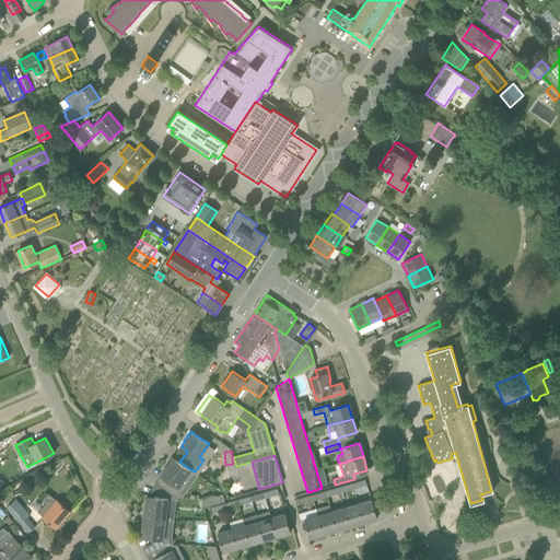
[(164,485),(163,487),(173,494),(179,494),(184,488),(179,486),(190,469),(179,462),(173,457),(162,473),(170,477),(164,485)]
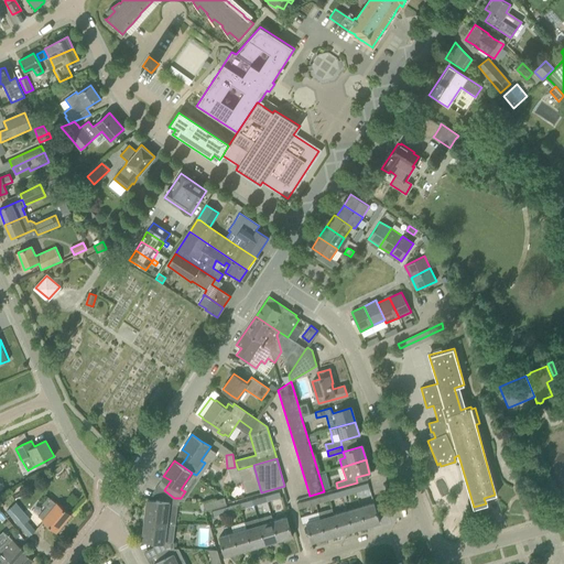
[(336,468),(320,473),(321,478),(338,473),(342,472),(340,467),(336,468)]
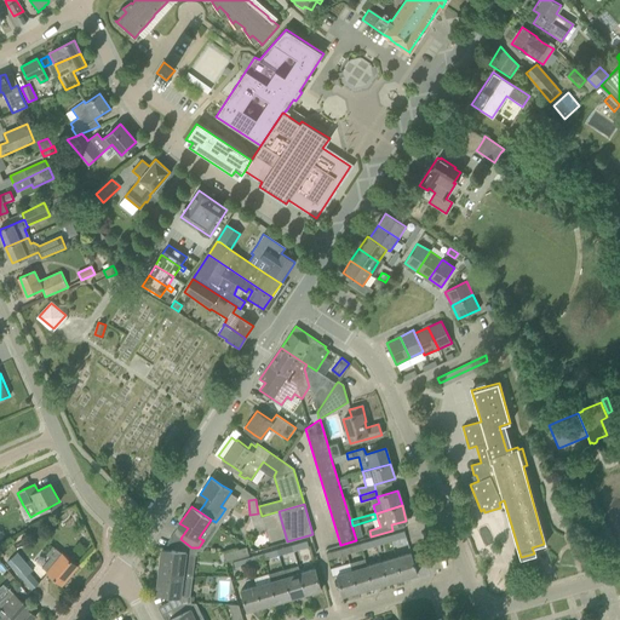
[(389,535),(391,541),(406,537),(405,530),(389,535)]
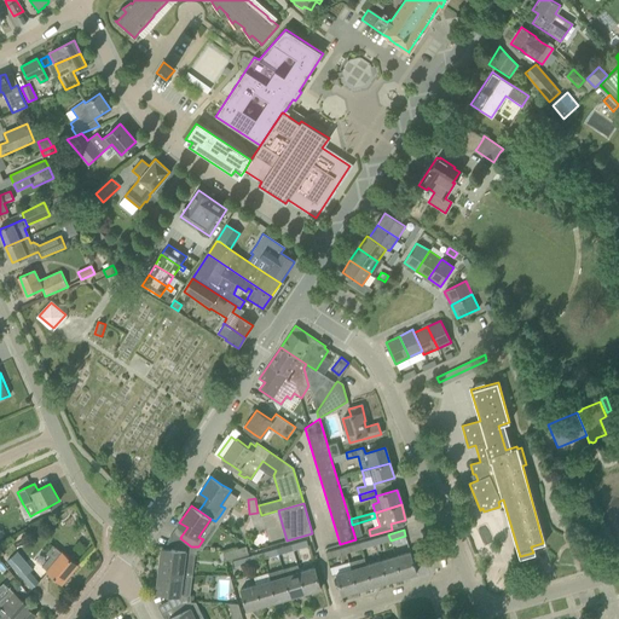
[(374,538),(376,544),(391,541),(388,534),(374,538)]
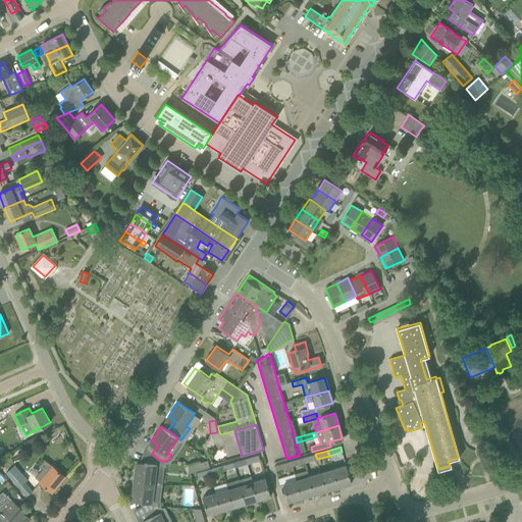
[(152,454),(148,460),(147,463),(145,462),(144,463),(145,463),(145,465),(136,464),(135,480),(133,480),(155,483),(157,466),(166,467),(167,461),(161,461),(152,454)]
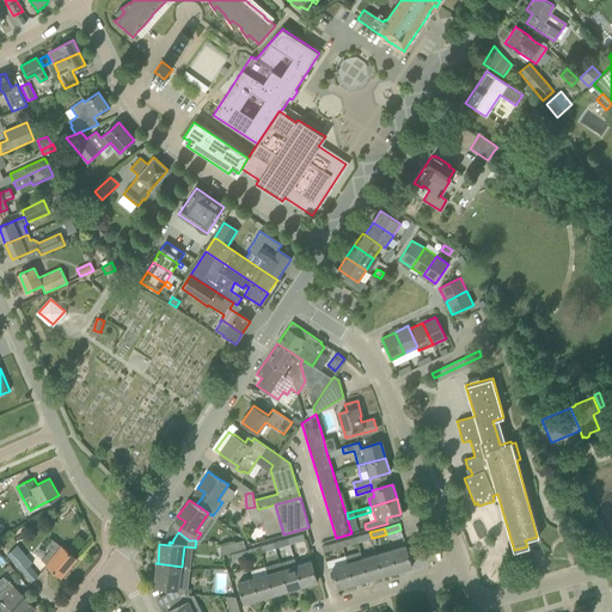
[(372,538),(369,532),(355,537),(357,543),(363,540),(372,538)]
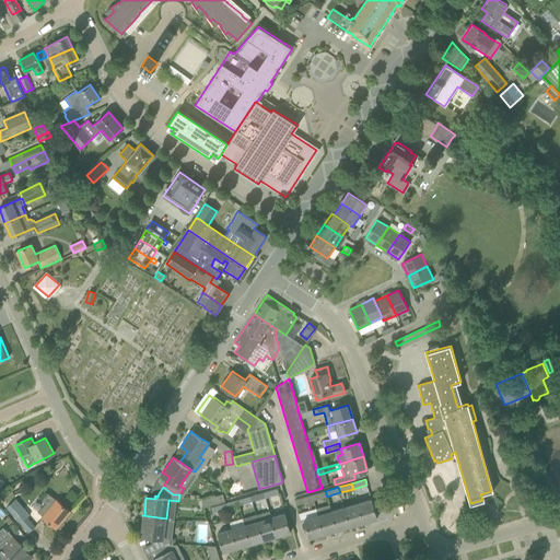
[(277,488),(264,492),(266,498),(279,494),(277,488)]
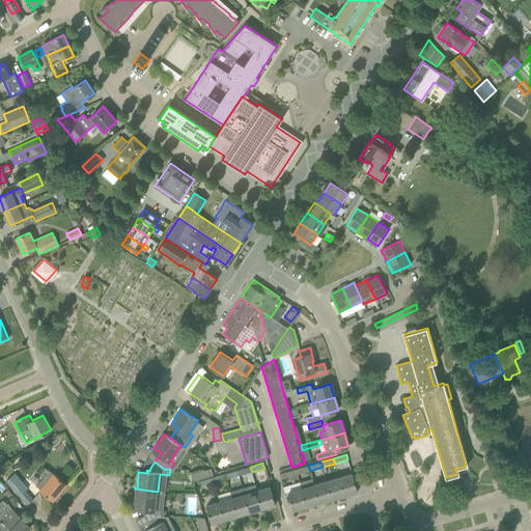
[(310,471),(308,466),(296,469),(297,475),(310,471)]
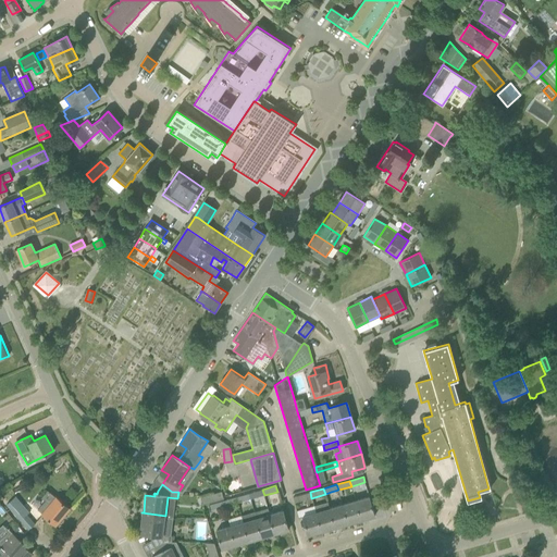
[(264,495),(262,490),(249,493),(250,499),(264,495)]
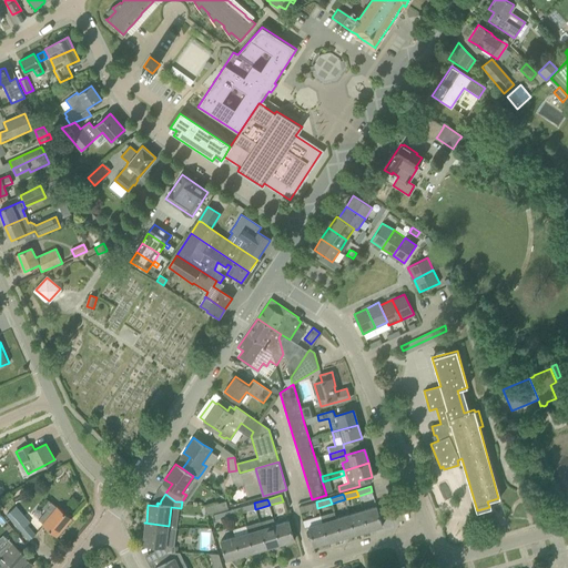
[(43,509),(46,511),(39,519),(43,524),(57,535),(59,533),(71,518),(50,500),(43,509)]
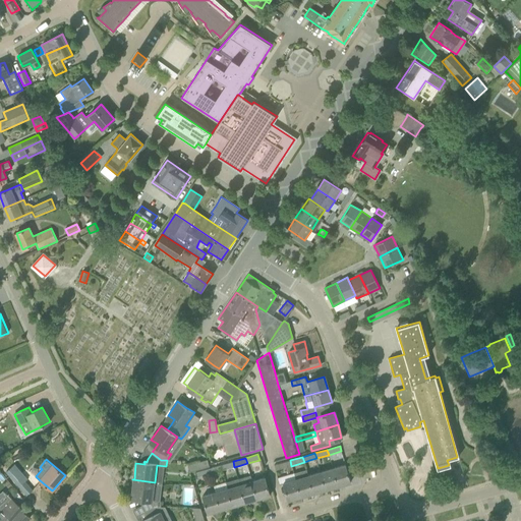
[(195,462),(197,469),(210,466),(208,459),(195,462)]
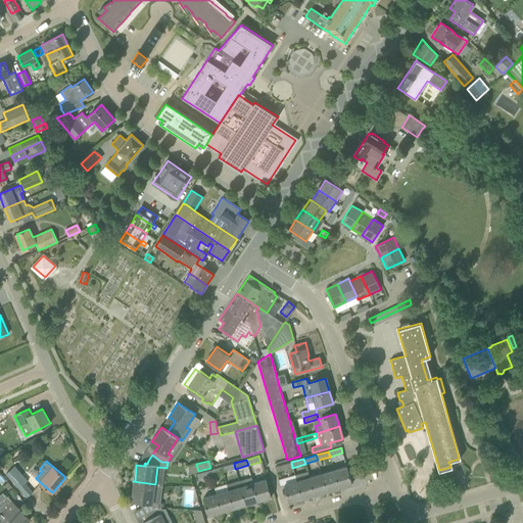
[(291,462),(279,466),(281,471),(292,468),(291,462)]
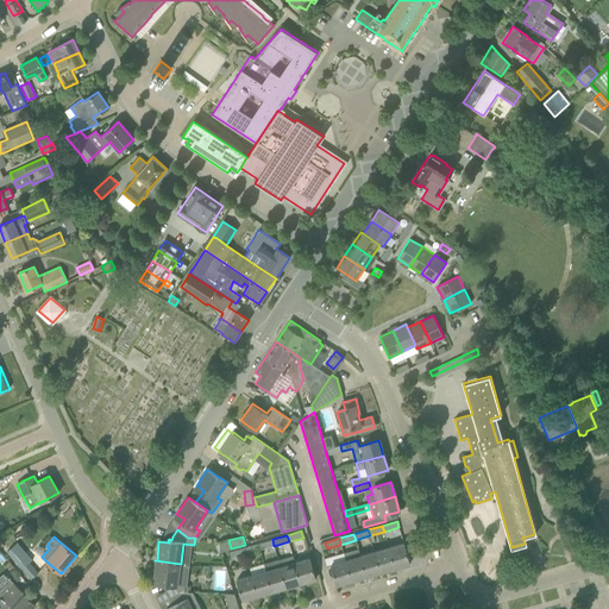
[(272,539),(258,544),(259,550),(274,546),(272,539)]
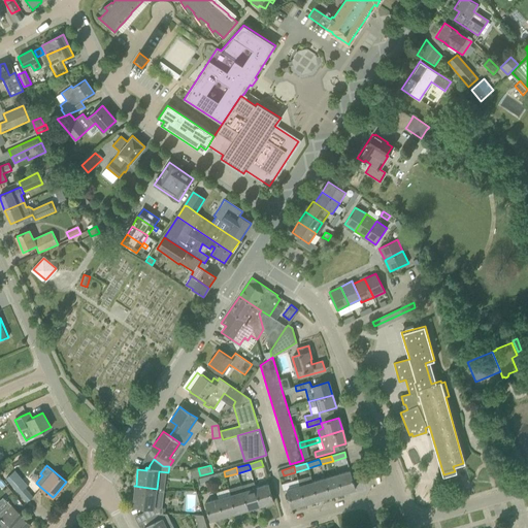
[(198,468),(191,471),(193,477),(200,475),(198,468)]
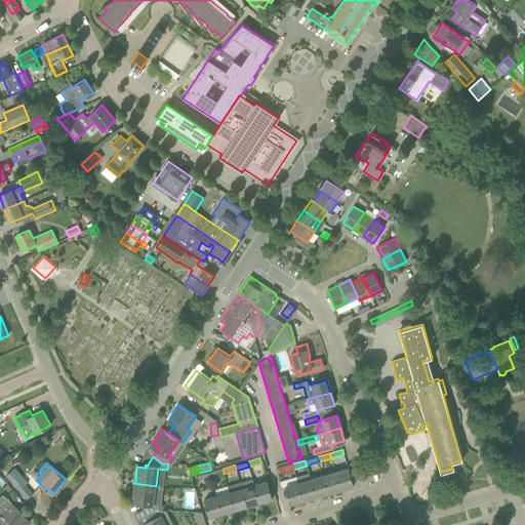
[(27,499),(33,494),(26,485),(28,483),(14,468),(5,475),(27,499)]
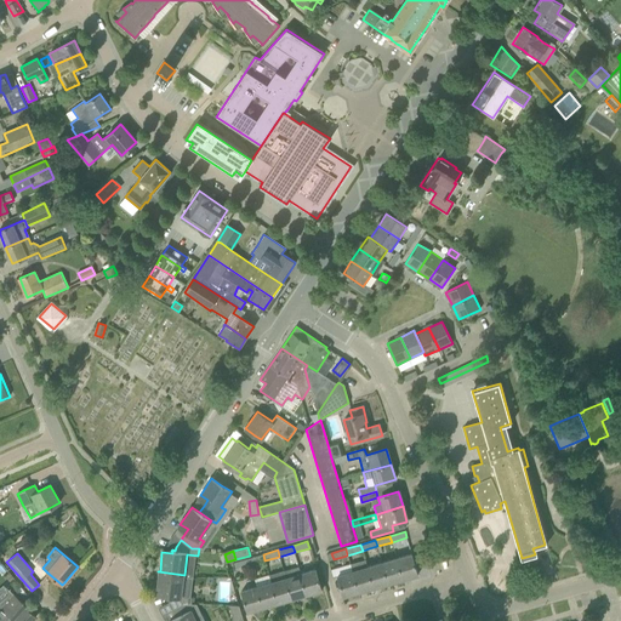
[(397,558),(403,579),(417,575),(411,553),(397,558)]
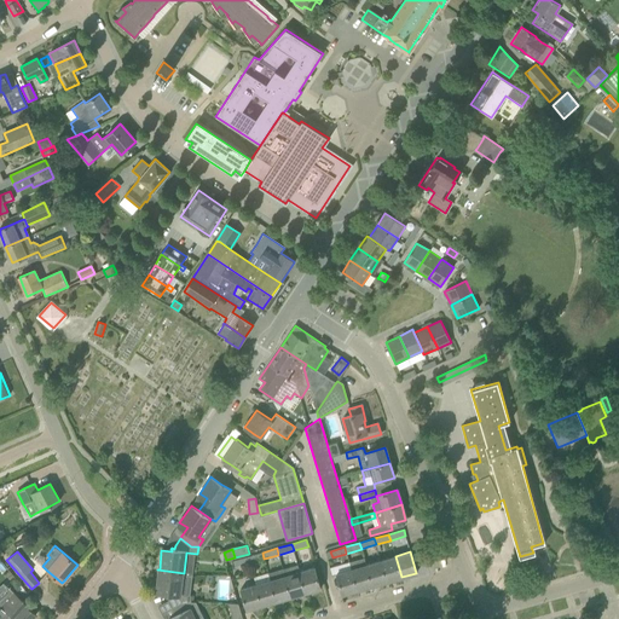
[(264,559),(262,553),(248,556),(249,563),(264,559)]
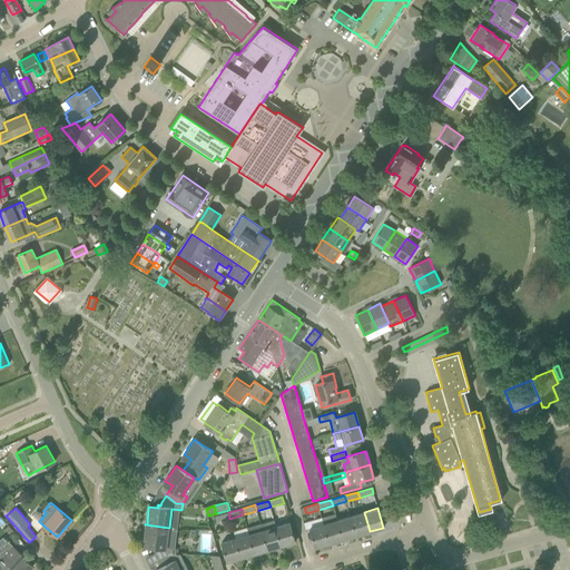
[(228,512),(215,517),(216,522),(229,519),(228,512)]
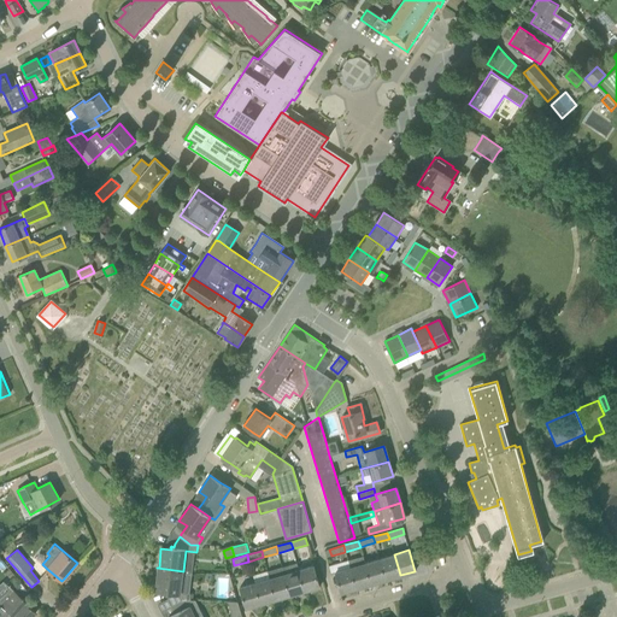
[(378,559),(386,580),(400,575),(394,554),(378,559)]
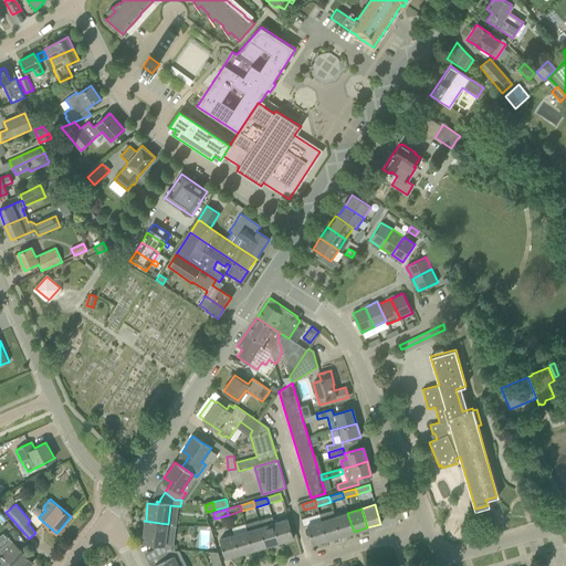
[(334,516),(341,536),(354,532),(347,513),(334,516)]
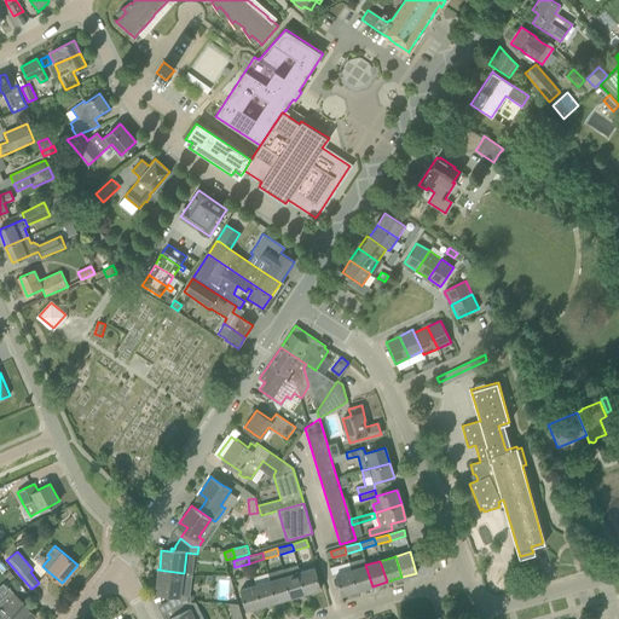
[(351,570),(358,590),(372,586),(365,565),(351,570)]
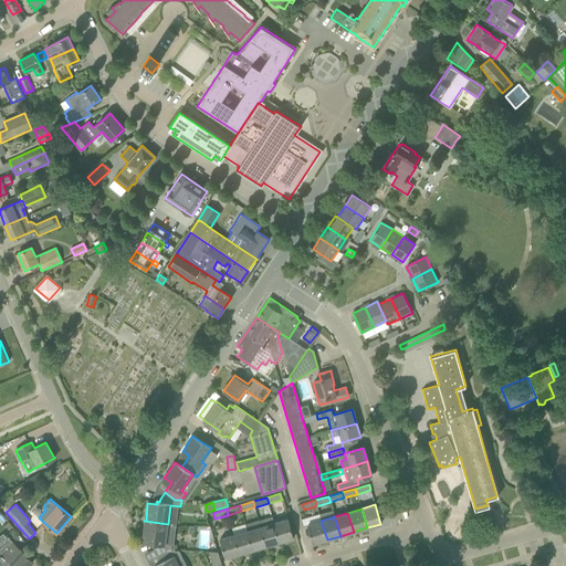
[(274,523),(280,542),(293,538),(287,519),(274,523)]
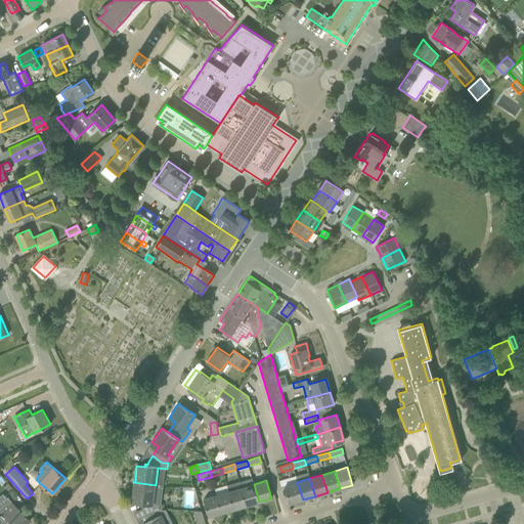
[(154,503),(156,485),(133,482),(133,483),(134,483),(132,499),(141,500),(141,503),(140,503),(142,504),(142,508),(145,514),(157,509),(162,509),(162,504),(154,503)]
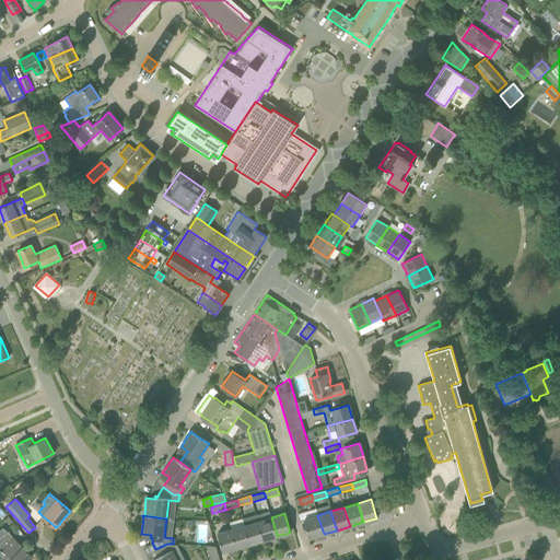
[(310,538),(324,534),(317,515),(304,518),(310,538)]
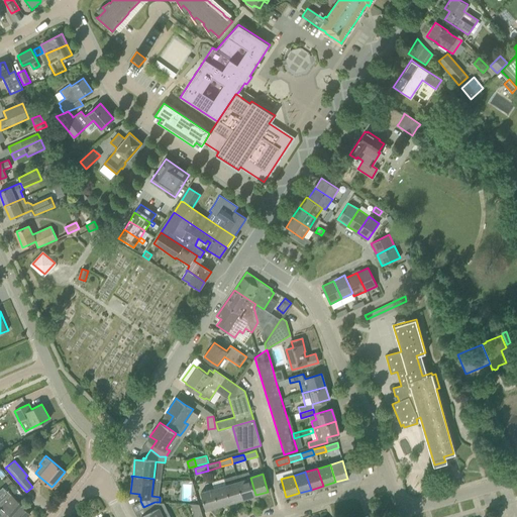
[(255,495),(250,478),(237,481),(242,499),(255,495)]
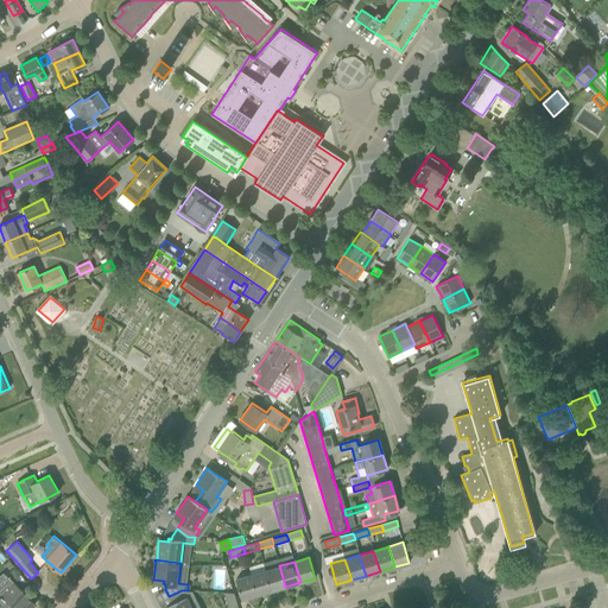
[(285,587),(279,565),(265,570),(271,590),(285,587)]
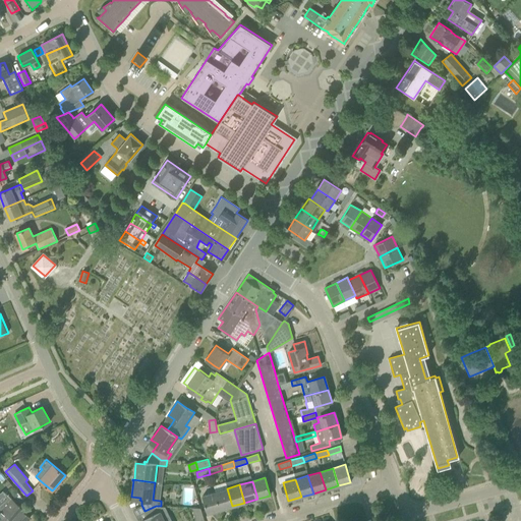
[(220,510),(232,506),(227,488),(215,491),(220,510)]
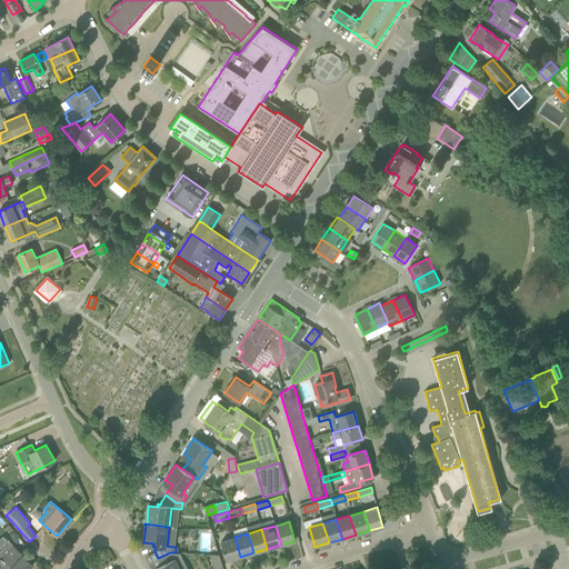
[(0,537),(0,568),(7,563),(12,568),(29,568),(33,565),(25,558),(27,556),(10,542),(2,535),(0,537)]
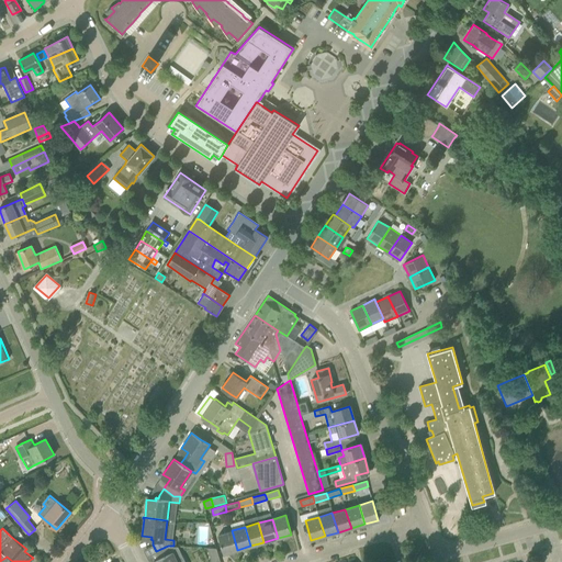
[(237,550),(232,530),(218,535),(224,553),(237,550)]
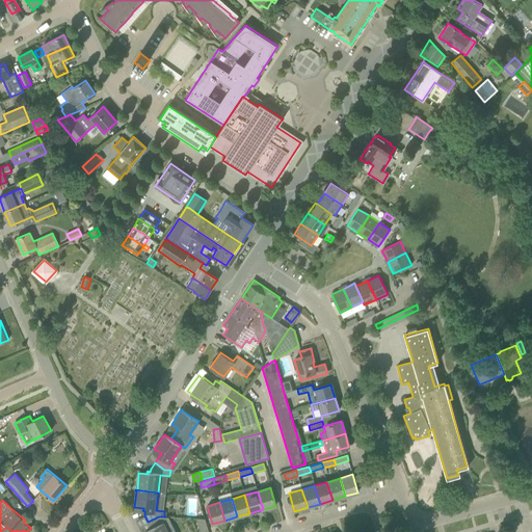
[(169,531),(164,522),(163,522),(164,516),(159,516),(148,522),(151,528),(144,531),(169,531)]
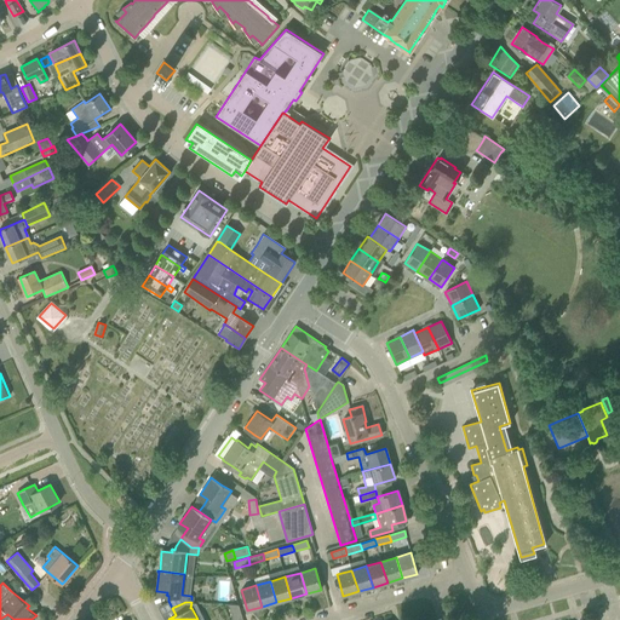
[(229,603),(234,619),(235,619),(242,618),(239,604),(229,603)]
